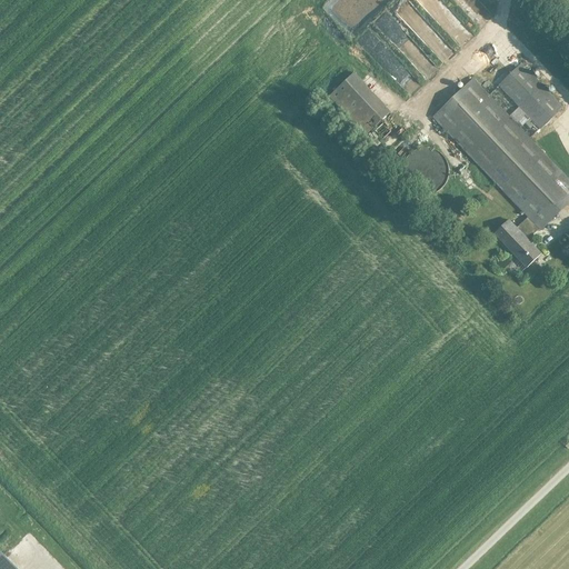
[(407,0),(393,0),(389,5),(411,29),(423,17),(407,0)]
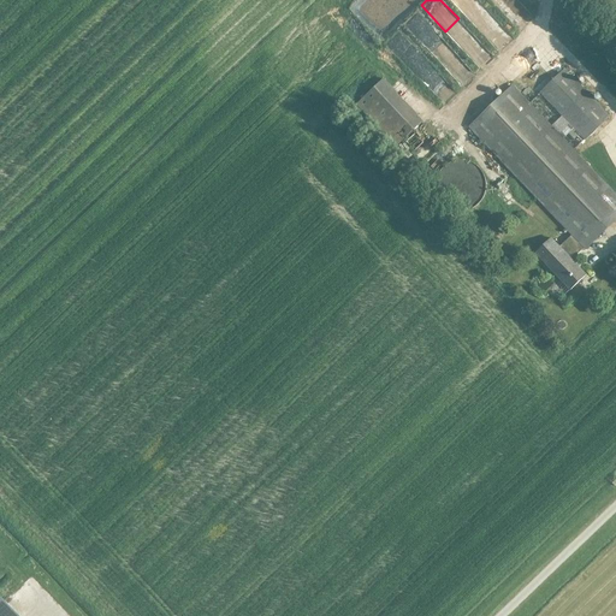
[(461,0),(457,5),(473,22),(481,13),(484,16),(489,11),(479,0),(461,0)]
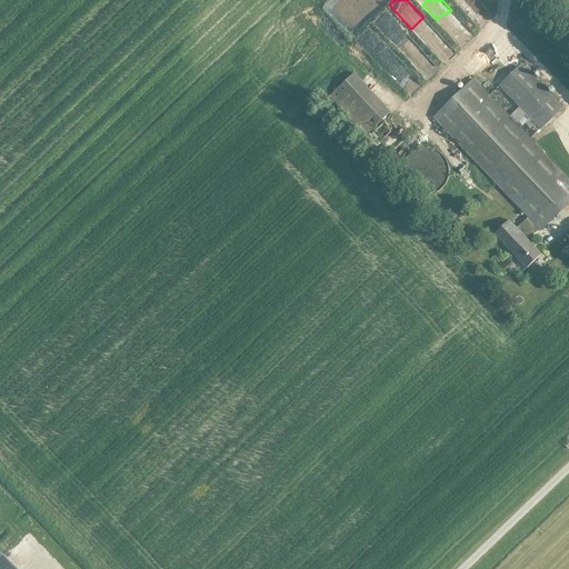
[(488,12),(476,0),(455,0),(477,22),(488,12)]
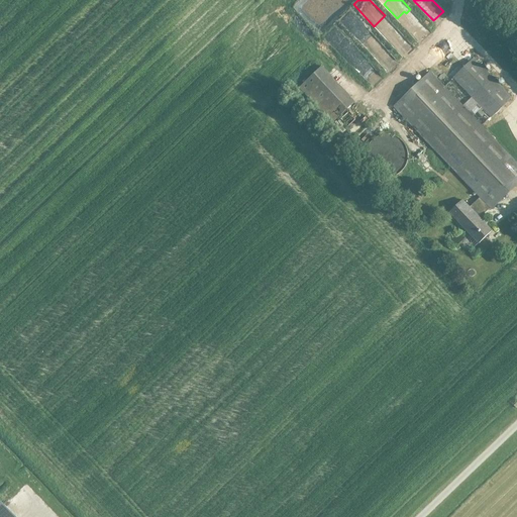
[(337,50),(346,42),(330,26),(322,34),(337,50)]
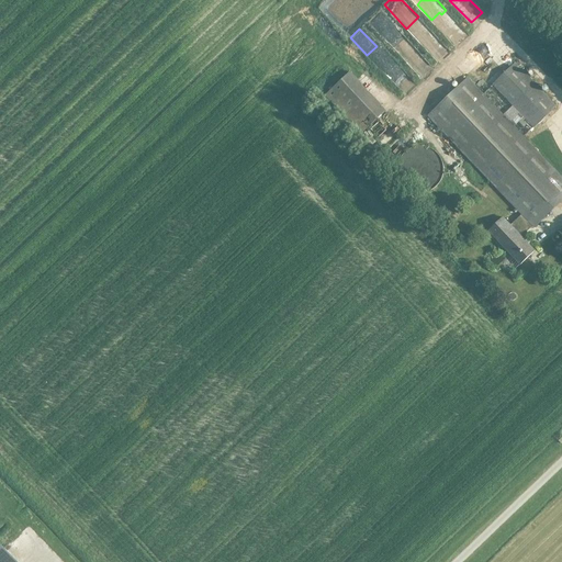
[(431,43),(437,38),(430,29),(425,33),(431,43)]
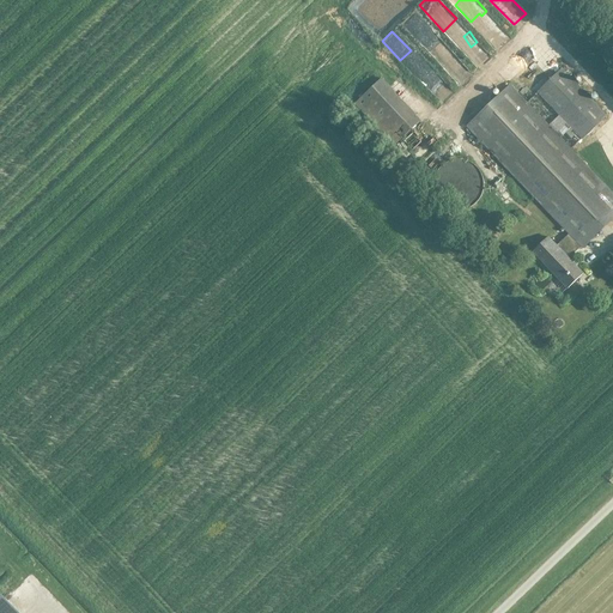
[(569,235),(581,247),(582,249),(612,218),(612,194),(559,139),(571,128),(582,140),(606,116),(562,70),(538,92),(559,116),(548,126),(510,86),(467,128),(569,235)]
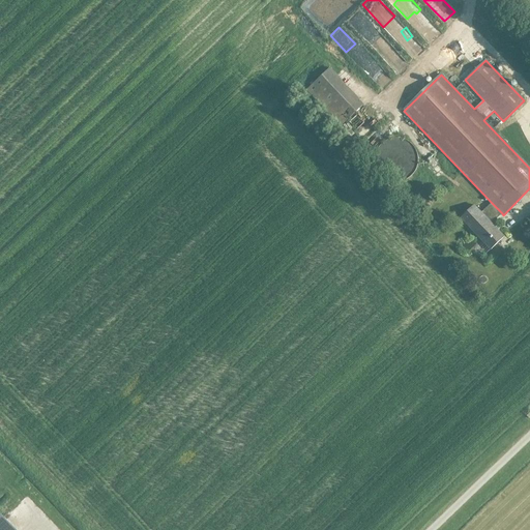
[(369,115),(362,125),(369,128),(374,118),(369,115)]
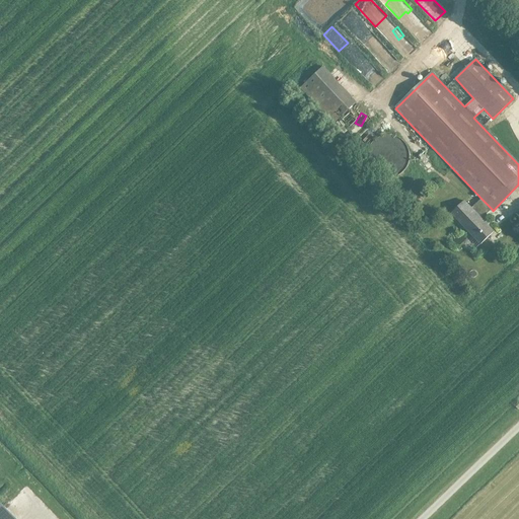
[(330,124),(335,129),(344,123),(340,117),(330,124)]
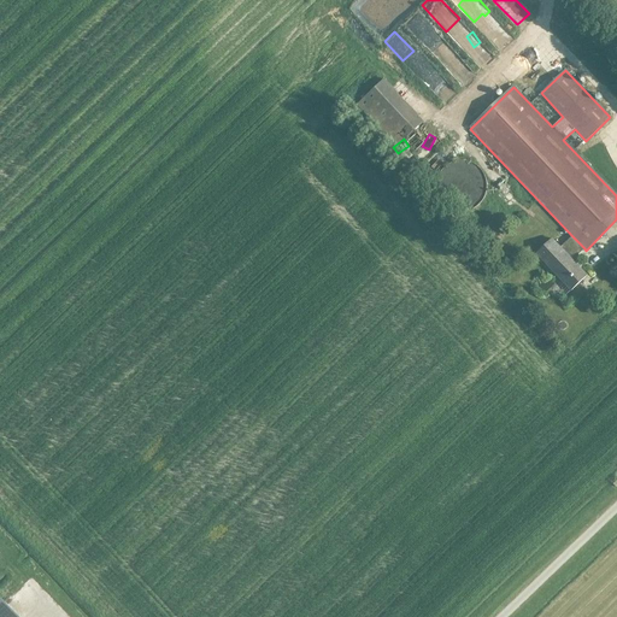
[(486,188),(487,186),(486,183),(486,181),(486,178),(485,176),(483,174),(482,171),(480,170),(479,168),(476,166),(475,165),(472,164),(470,163),(468,163),(465,162),(463,162),(459,162),(457,163),(454,163),(452,164),(451,165),(448,166),(446,168),(445,170),(442,171),(441,174),(440,176),(440,178),(439,181),(439,183),(439,186),(439,188),(439,191),(440,193),(440,195),(441,198),(442,200),(445,201),(446,204),(448,205),(451,206),(452,207),(454,209),(457,210),(459,210),(463,210),(465,210),(468,210),(470,209),(472,207),(475,206),(476,205),(479,204),(480,201),(482,200),(483,198),(485,195),(486,193),(486,191),(486,188)]
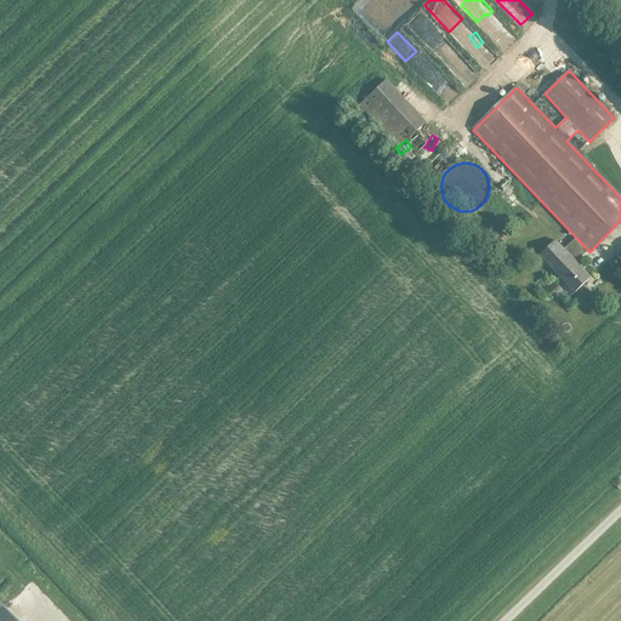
[(565,228),(557,233),(562,240),(570,235),(565,228)]
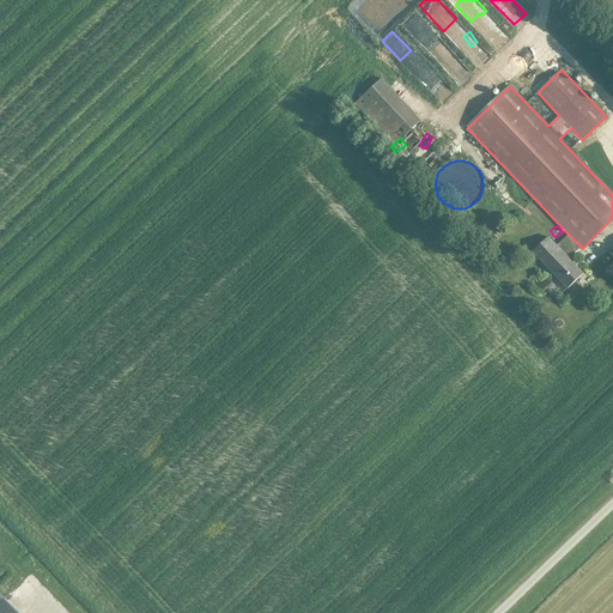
[(568,260),(581,247),(569,235),(557,247),(548,237),(532,253),(566,290),(583,274),(572,262),(571,263),(568,260)]
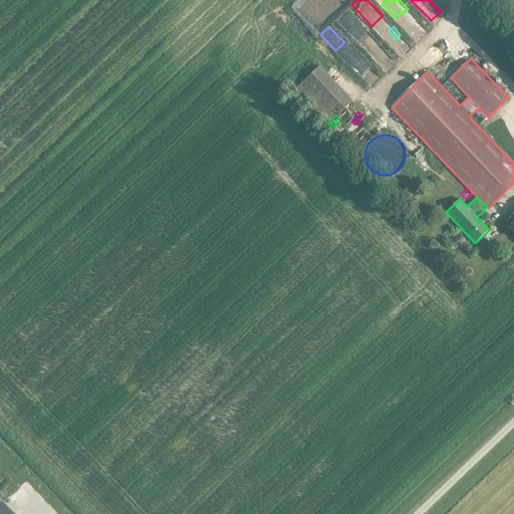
[(504,216),(509,209),(503,205),(498,212),(504,216)]
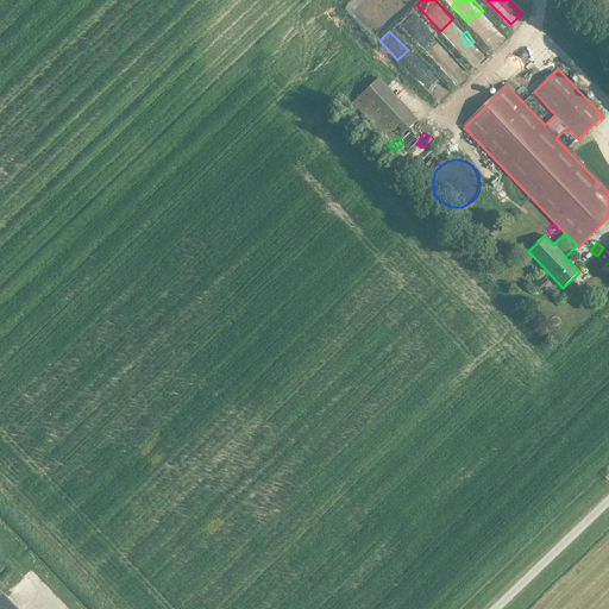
[(61,608),(33,570),(12,585),(29,608),(61,608)]
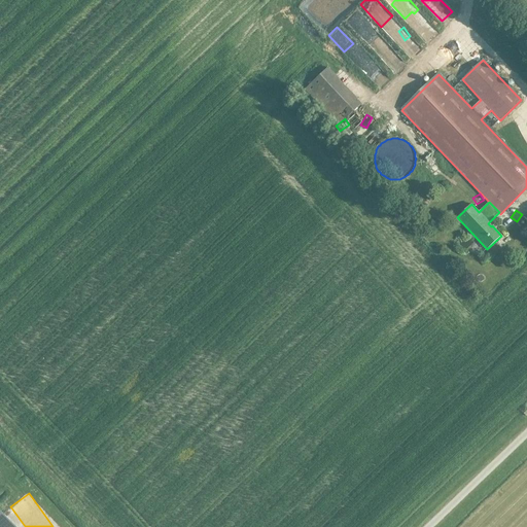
[(14,526),(2,514),(0,515),(0,526),(14,526)]
